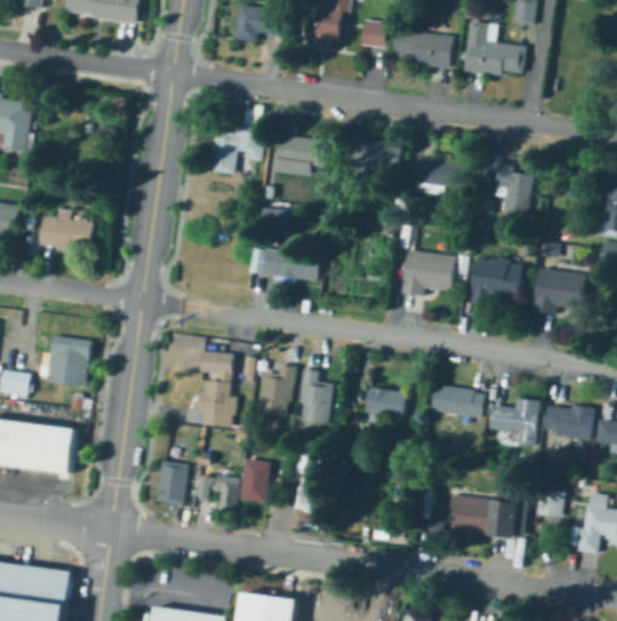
[(137,0),(135,22),(68,12),(69,0),(137,0)]
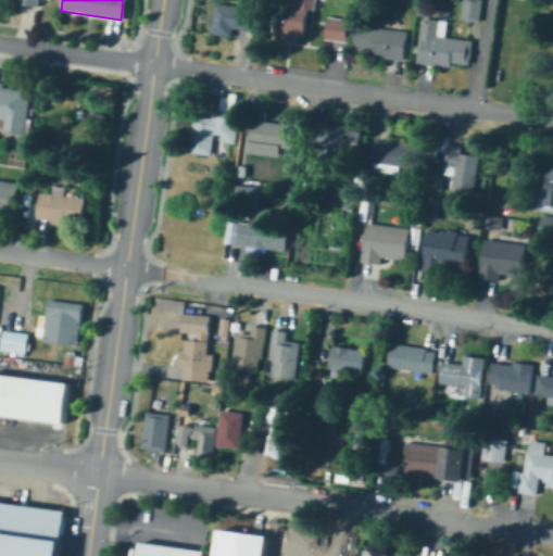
[(312,0),(311,11),(303,10),(301,37),(259,33),(262,0),(296,3),(296,0),(312,0)]
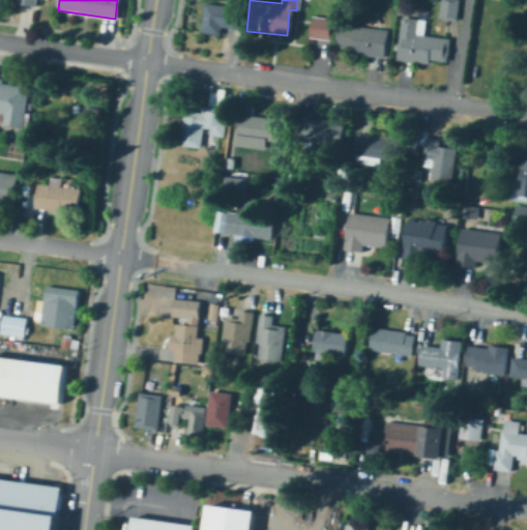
[(456,0),(455,20),(435,18),(436,0),(456,0)]
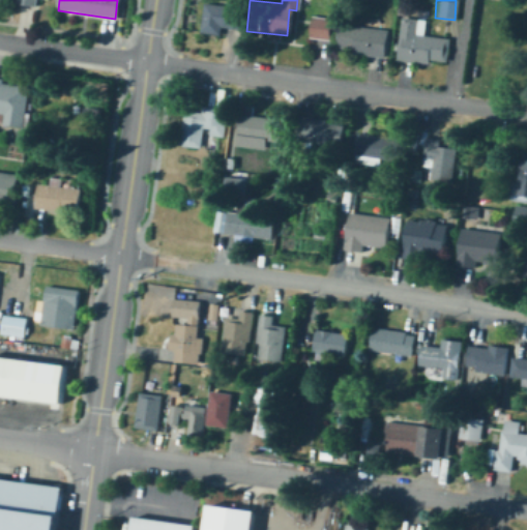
[(243,7),(239,29),(220,26),(217,37),(198,34),(203,1),(243,7)]
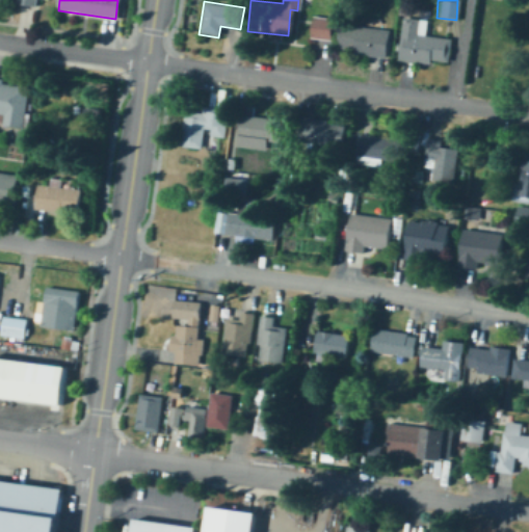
[(408,16),(398,15),(399,6),(410,8),(408,16)]
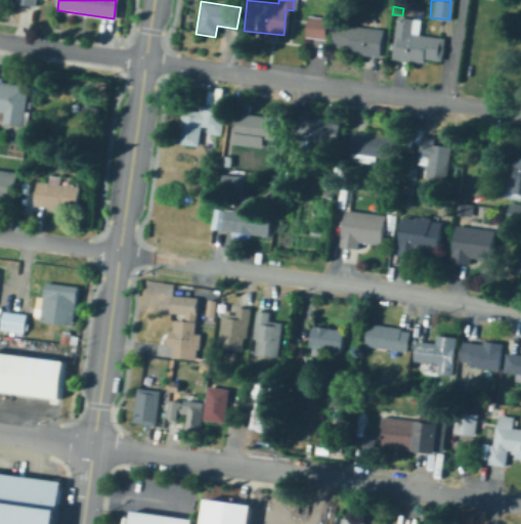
[(323,20),(322,37),(305,36),(306,18),(323,20)]
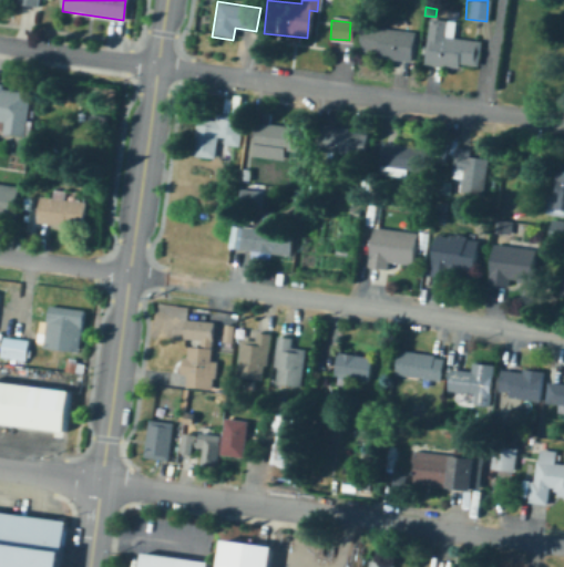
[(479,42),(477,63),(458,61),(458,66),(424,62),(428,21),(453,23),(451,39),(479,42)]
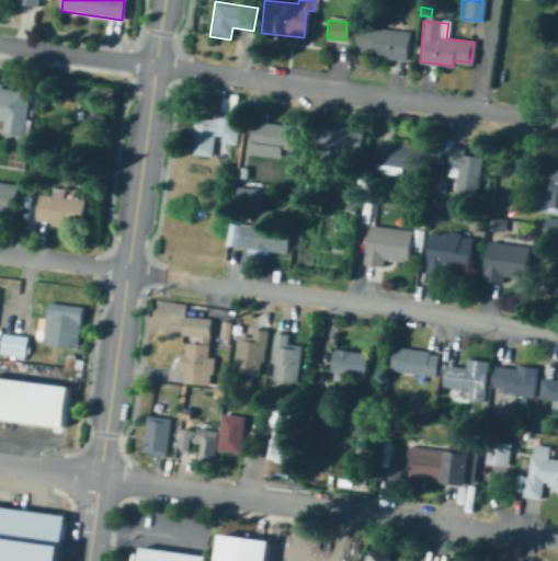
[(407,32),(402,61),(387,59),(387,65),(374,63),(375,54),(353,50),(356,24),(407,32)]
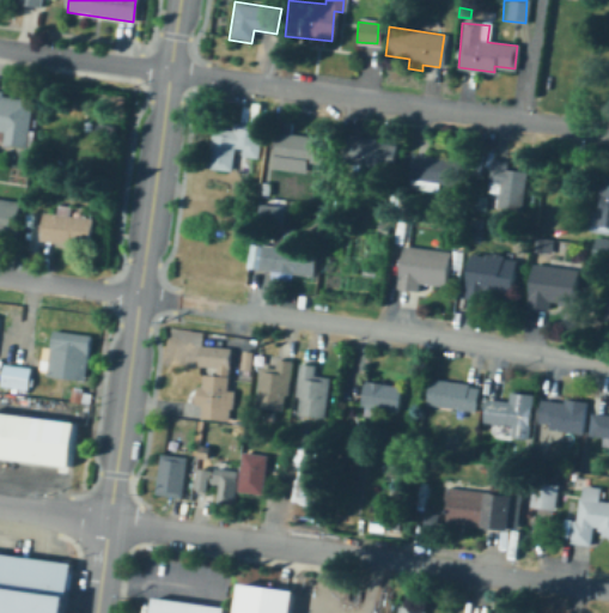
[(30,101),(24,149),(2,145),(5,129),(0,128),(0,90),(0,97),(30,101)]
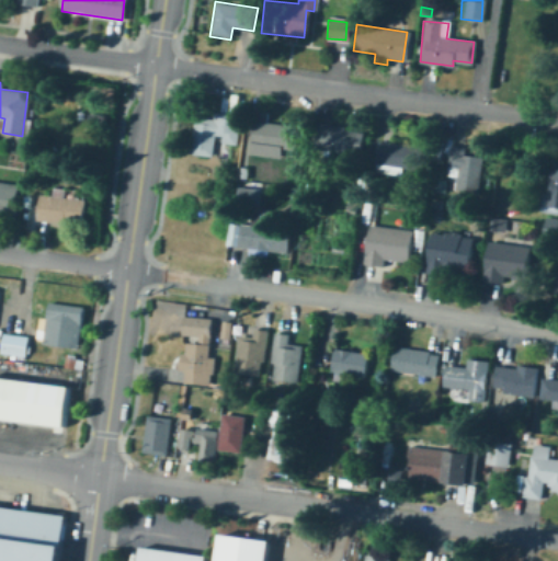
[(105,116),(103,126),(86,123),(88,113),(105,116)]
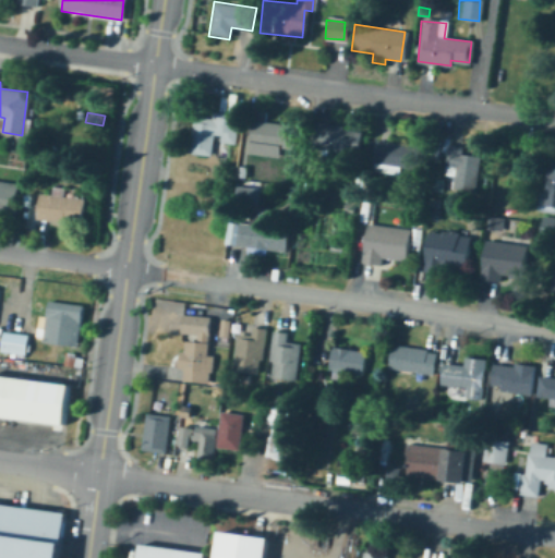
[(234,113),(232,143),(220,142),(220,133),(213,132),(210,155),(190,153),(192,117),(212,119),(212,112),(234,113)]
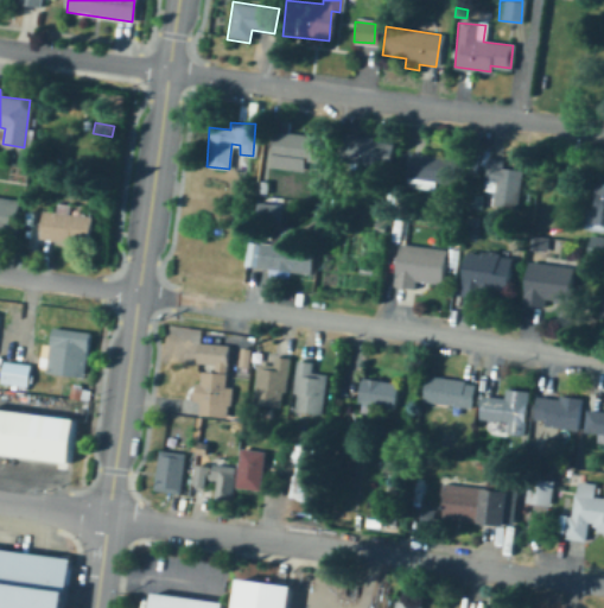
[(322,138),(318,163),(273,156),(277,131),(322,138)]
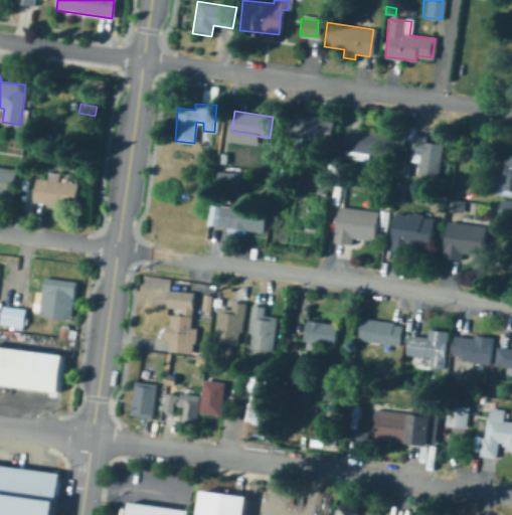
[(328,122),(327,141),(289,138),(291,115),(314,116),(314,121),(328,122)]
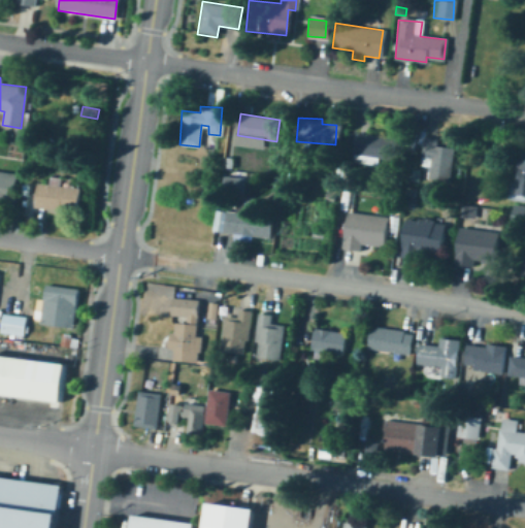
[(399,142),(396,161),(375,158),(373,166),(353,162),(358,135),(399,142)]
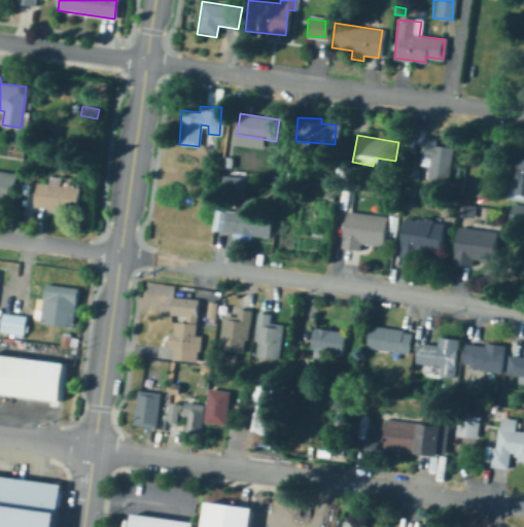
[(451,149),(448,181),(427,178),(429,166),(420,165),(423,138),(437,139),(435,147),(451,149)]
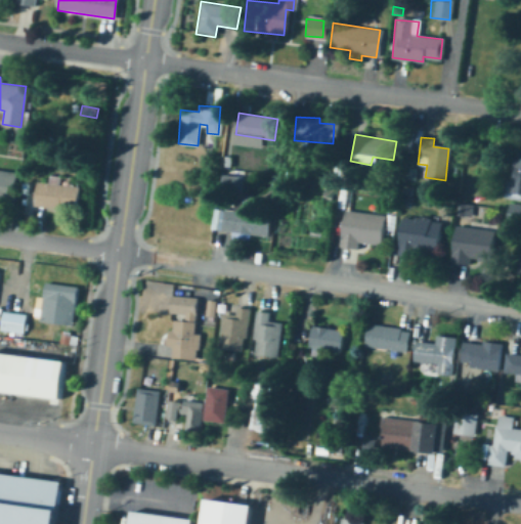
[(520,156),(520,192),(510,191),(514,155),(520,156)]
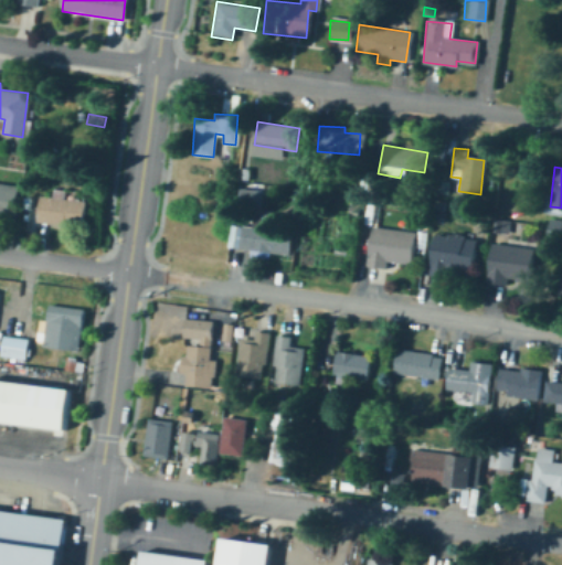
[(242,168),(250,169),(248,181),(241,180),(242,168)]
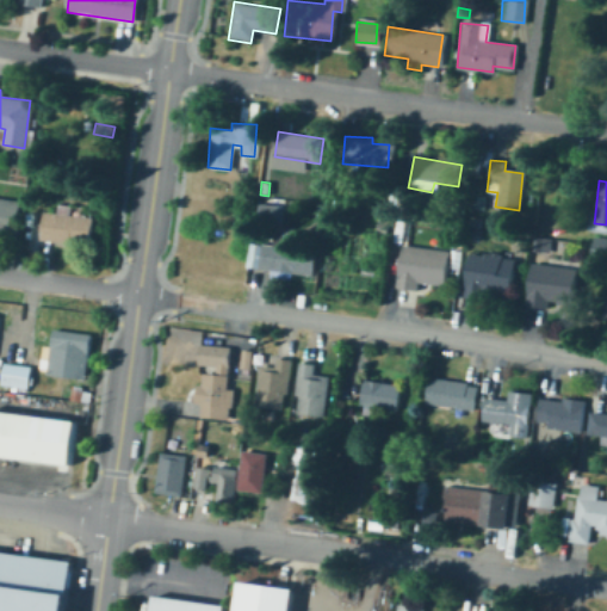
[(389,192),(398,193),(396,210),(386,209),(389,192)]
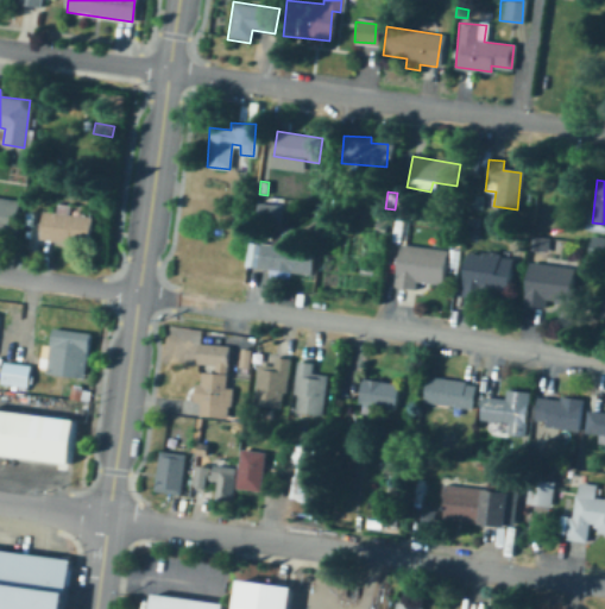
[(65,206),(65,213),(90,217),(87,243),(41,238),(44,211),(55,212),(56,205),(65,206)]
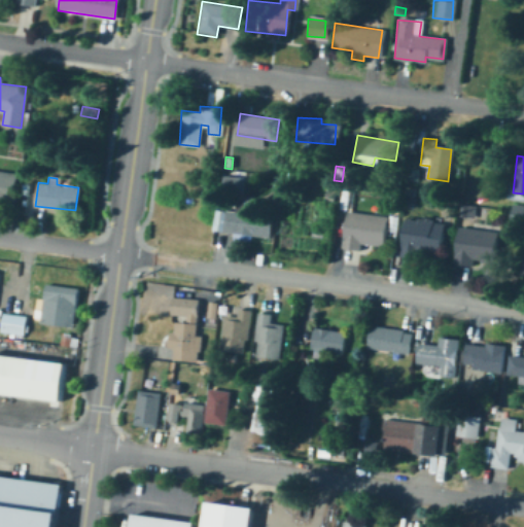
[(245,180),(244,194),(224,190),(225,177),(245,180)]
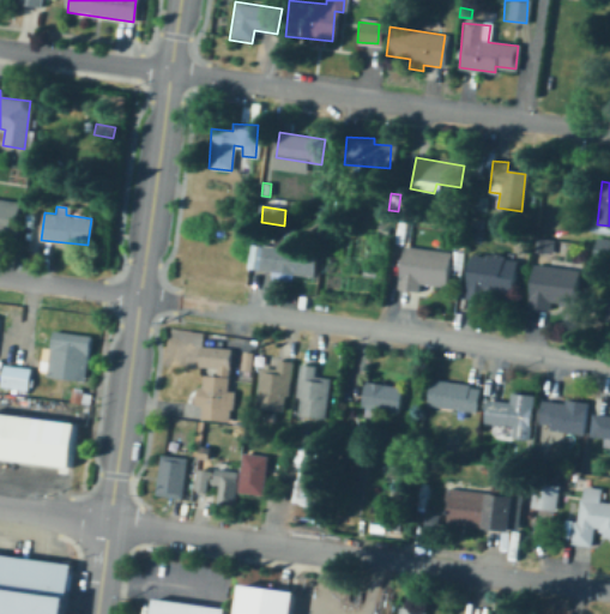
[(379,234),(381,217),(392,220),(390,236),(379,234)]
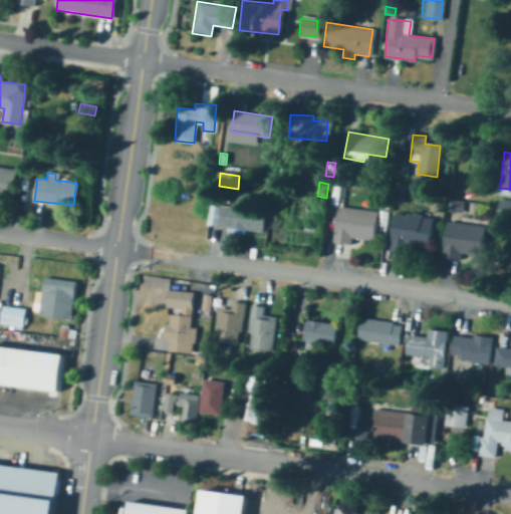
[(404,204),(396,204),(397,194),(405,195),(404,204)]
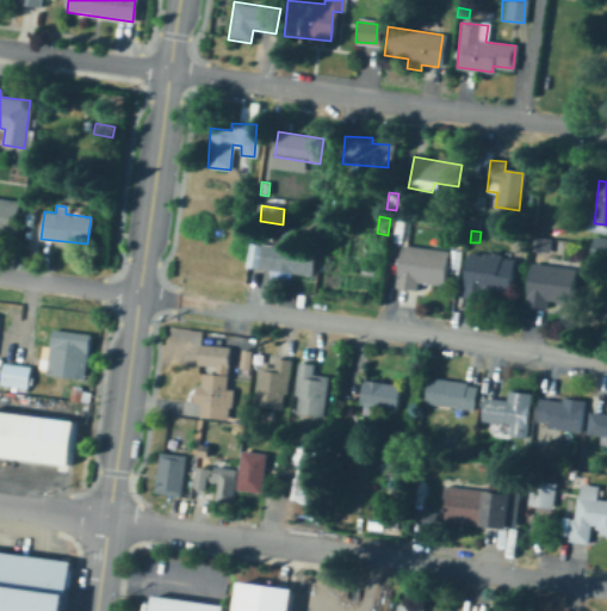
[(550,239),(549,251),(528,248),(531,236),(550,239)]
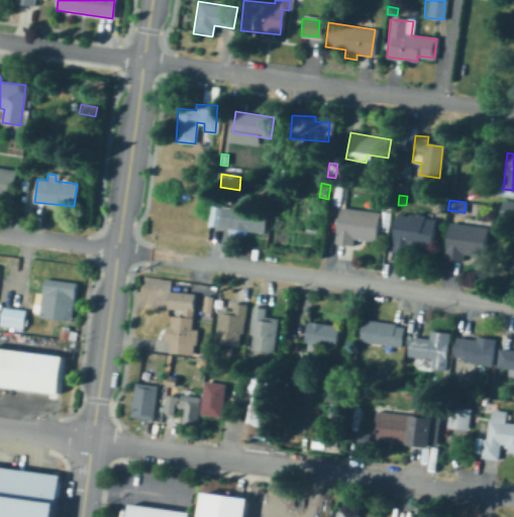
[(243,202),(243,208),(266,211),(263,232),(242,230),(242,235),(236,234),(236,229),(216,227),(218,205),(227,206),(227,201),(243,202)]
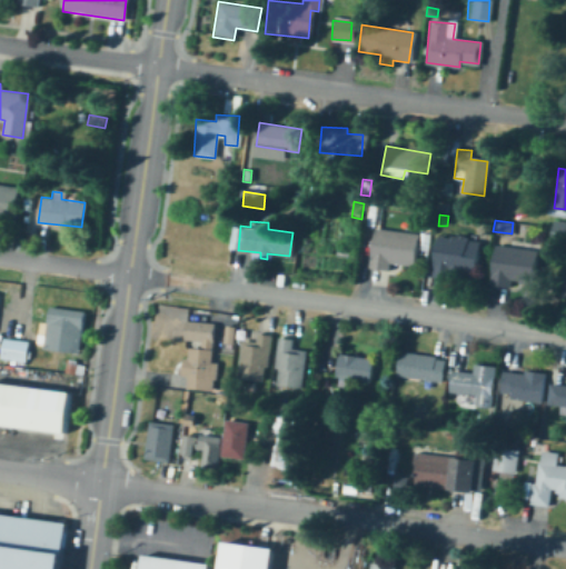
[(565,223),(565,242),(550,240),(553,221),(565,223)]
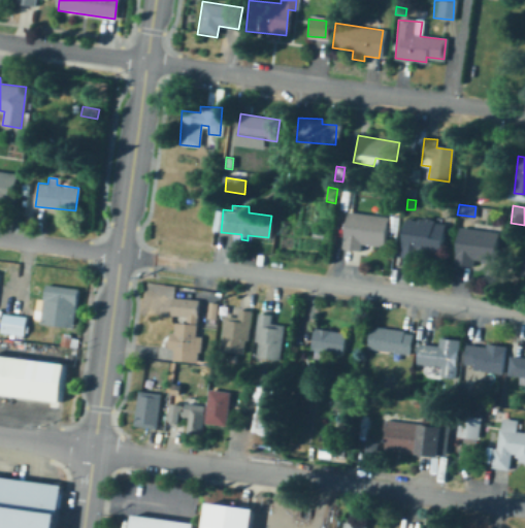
[(387,218),(384,246),(361,243),(360,252),(342,249),(348,212),(387,218)]
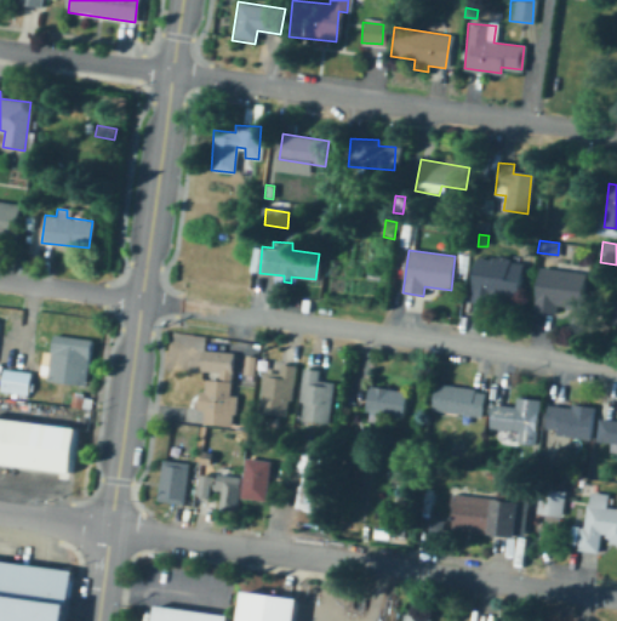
[(520,263),(515,300),(491,296),(490,305),(472,302),(478,258),(520,263)]
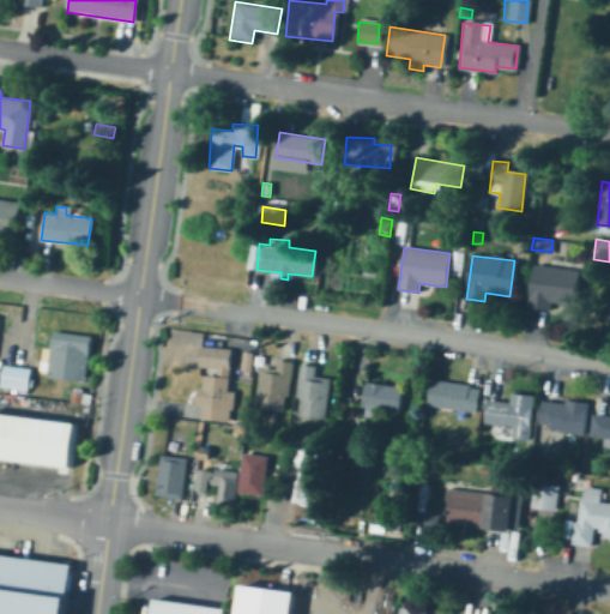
[(577,272),(572,307),(549,304),(548,311),(527,307),(533,265),(577,272)]
